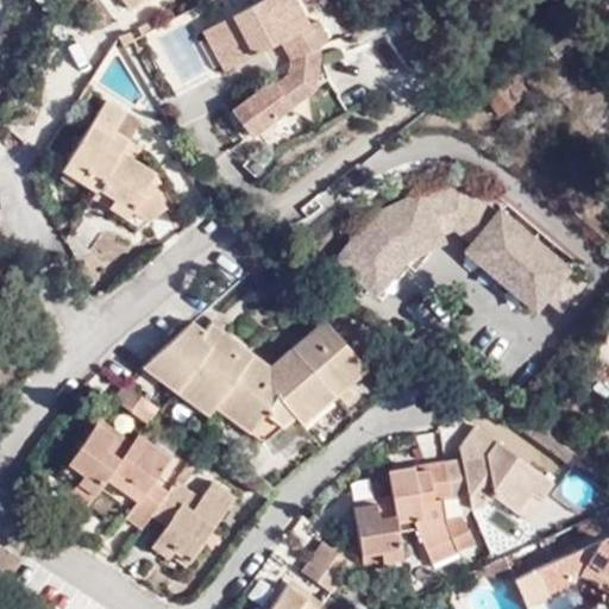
[(121,0),(130,11),(144,0),(121,0)]
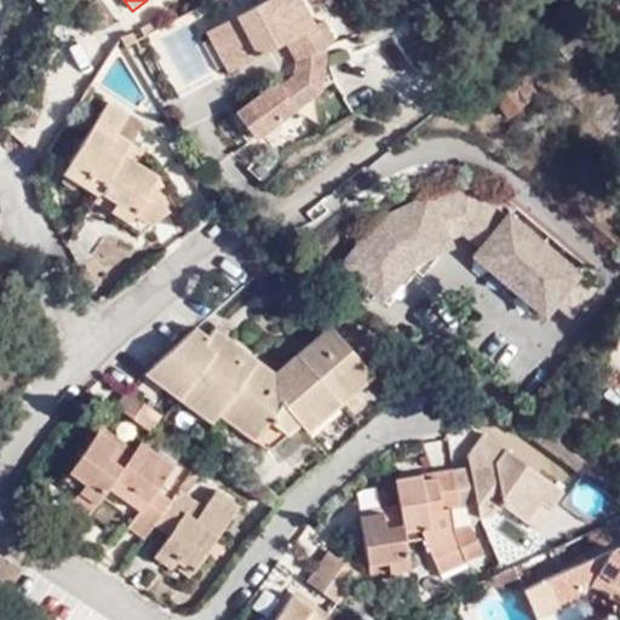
[(290,50),(329,28),(325,22),(316,26),(302,0),(267,0),(213,29),(235,70),(286,42),(290,50)]
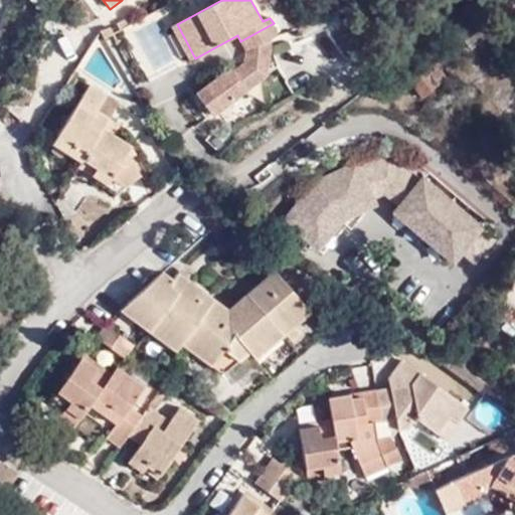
[(278,32),(274,23),(240,41),(244,50),(278,32)]
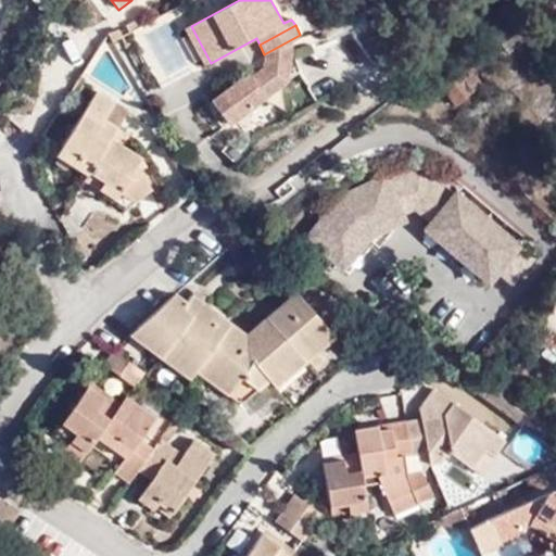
[(204,66),(211,63),(191,26),(185,29),(204,66)]
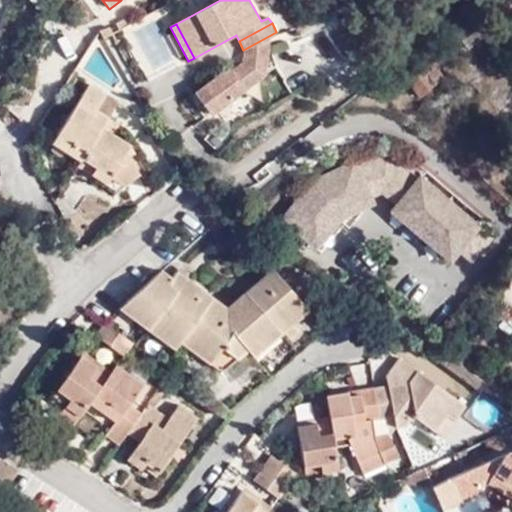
[(276,32),(243,50),(244,51),(242,63),(231,70),(229,67),(193,92),(211,116),(266,76),(270,39),(278,36),(276,32)]
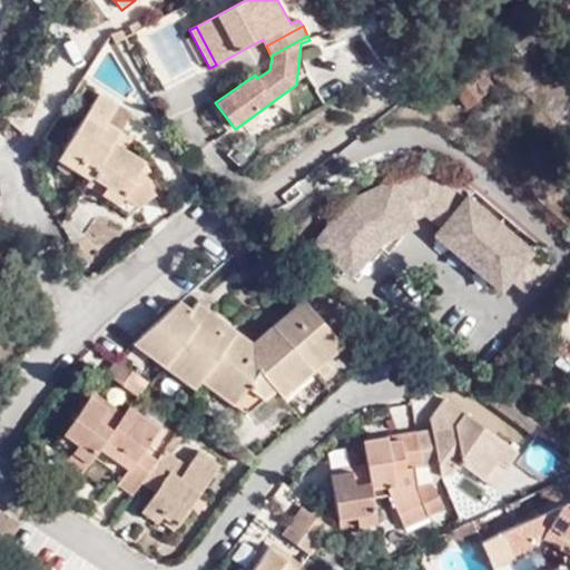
[(464,110),(488,95),(487,94),(493,88),(484,75),(490,71),(481,58),(465,69),(468,72),(446,86),(464,110)]
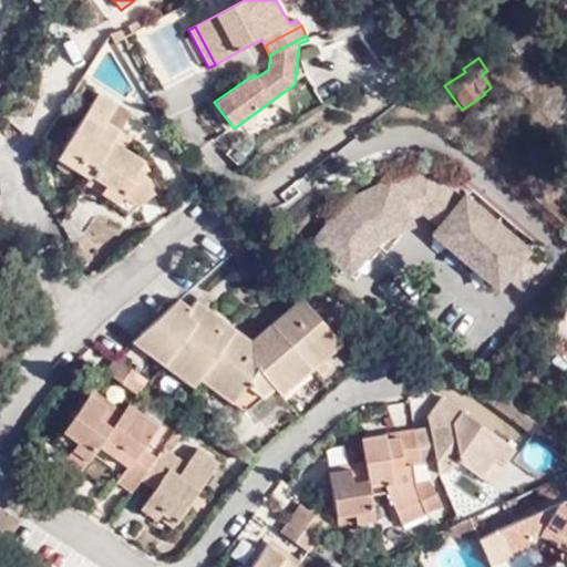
[(96,172),(114,144),(122,133),(107,124),(119,106),(101,96),(64,153),(96,172)]
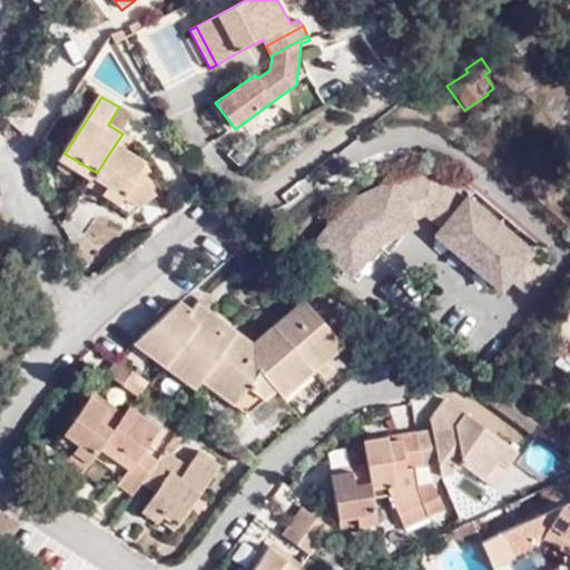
[(108,125),(123,134),(133,117),(119,107),(108,125)]
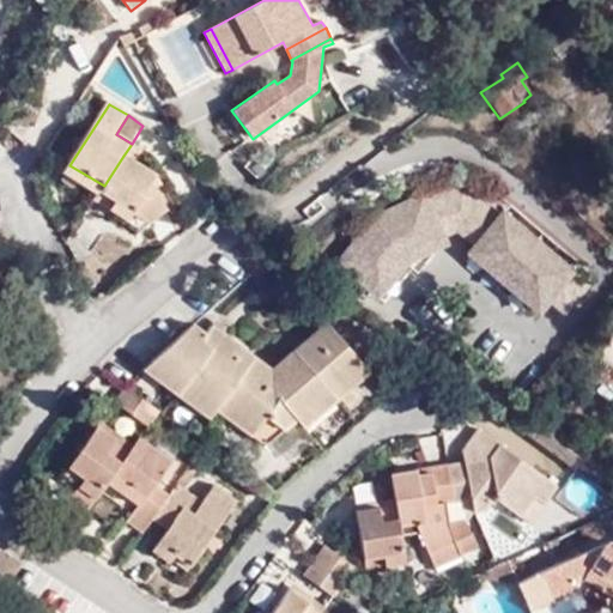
[(152,186),(157,177),(123,156),(104,186),(99,193),(132,213),(152,225),(167,212),(152,186)]
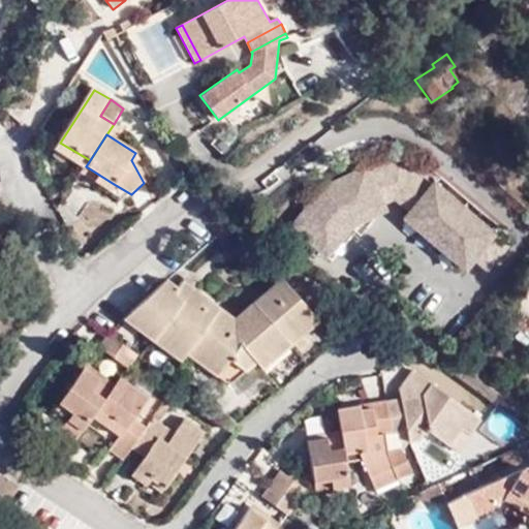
[(86,166),(90,160),(60,143),(55,150),(85,168),(86,166)]
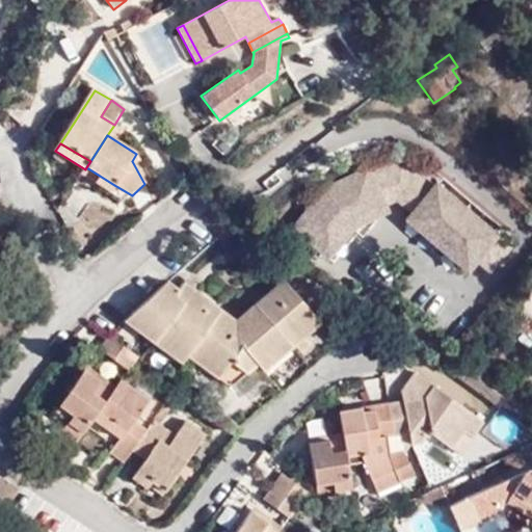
[(488,272),(511,245),(402,159),(373,177),(366,165),(321,187),(290,227),(325,259),(354,225),(397,204),(406,215),(403,220),(466,271),(473,261),(488,272)]
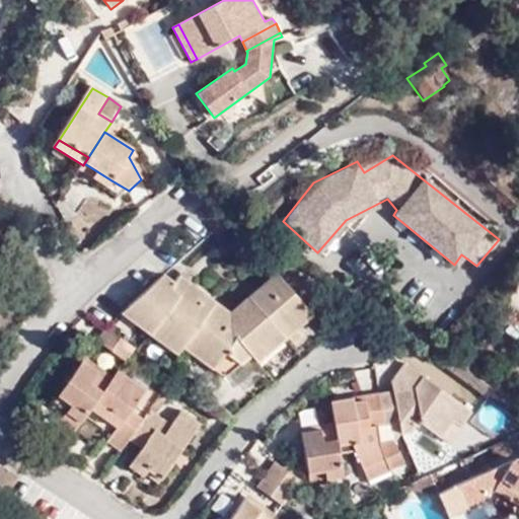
[(107,188),(112,180),(84,163),(83,165),(80,170),(107,188)]
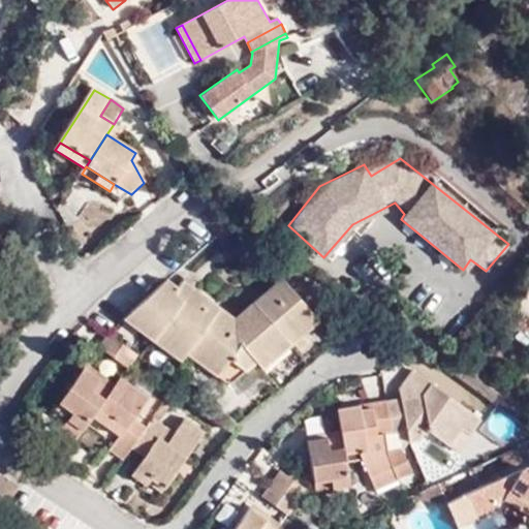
[(240,427),(271,400),(278,393),(285,386),(337,341),(284,280),(238,320),(175,276),(131,314),(125,319),(232,397),(216,410),(240,427)]
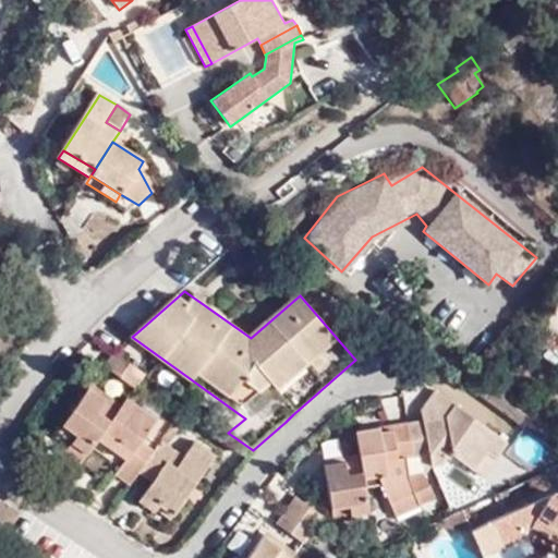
[(137,388),(147,374),(117,353),(107,366),(137,388)]
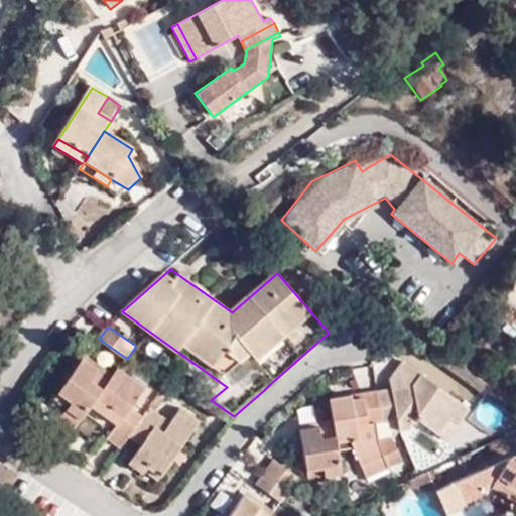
[(271,383),(264,390),(329,333),(278,377),(271,383)]
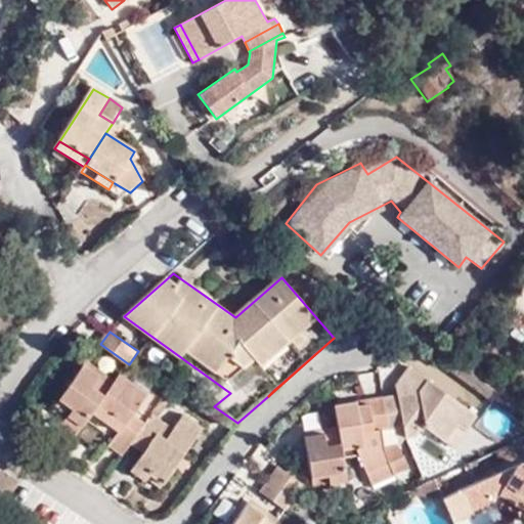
[(74,439),(92,415),(97,407),(105,396),(93,387),(100,377),(84,364),(58,399),(72,408),(67,416),(58,427),(74,439)]
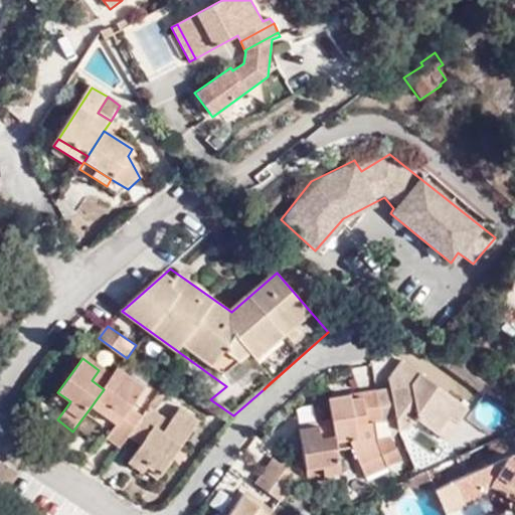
[(416,417),(440,434),(450,419),(458,425),(470,408),(405,360),(395,373),(397,388),(378,391),(383,421),(397,418),(400,431),(409,428),(416,417)]
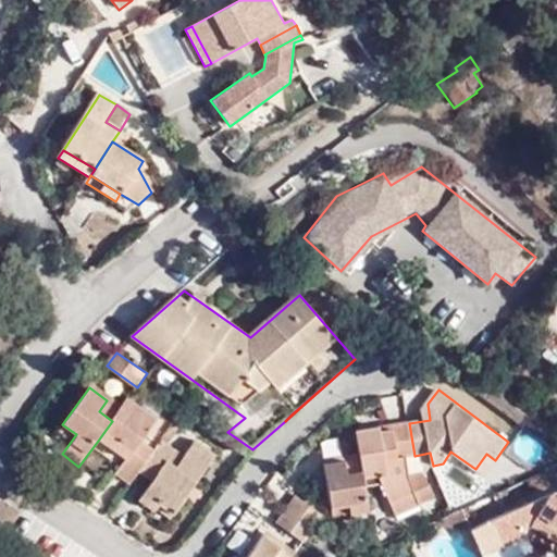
[(99,411),(112,421),(122,407),(109,397),(107,400),(99,411)]
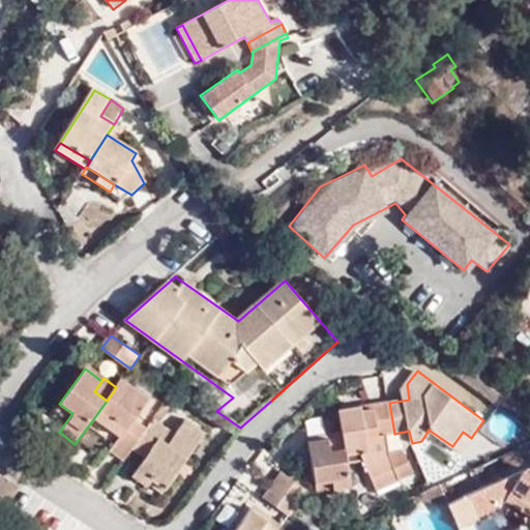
[(111,453),(123,463),(147,430),(135,420),(150,400),(122,379),(116,387),(107,401),(98,412),(126,433),(122,440),(111,453)]
